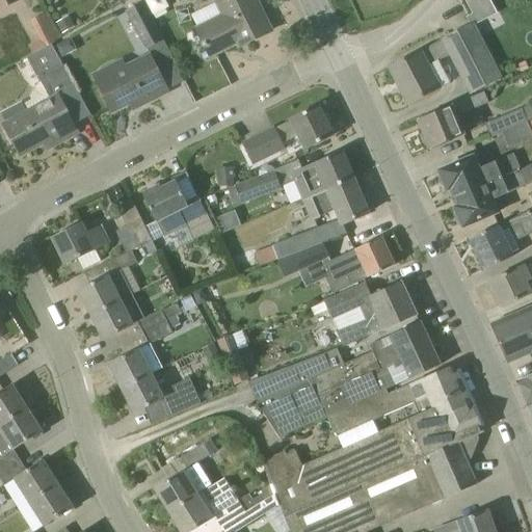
[(0,0),(0,10),(21,0),(0,0)]
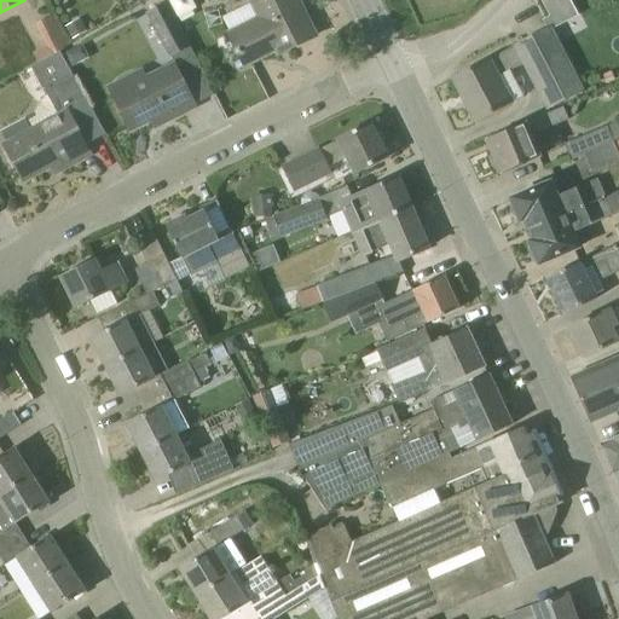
[(288,50),(316,35),(298,0),(258,0),(250,4),(258,19),(229,35),(244,65),(285,45),(288,50)]
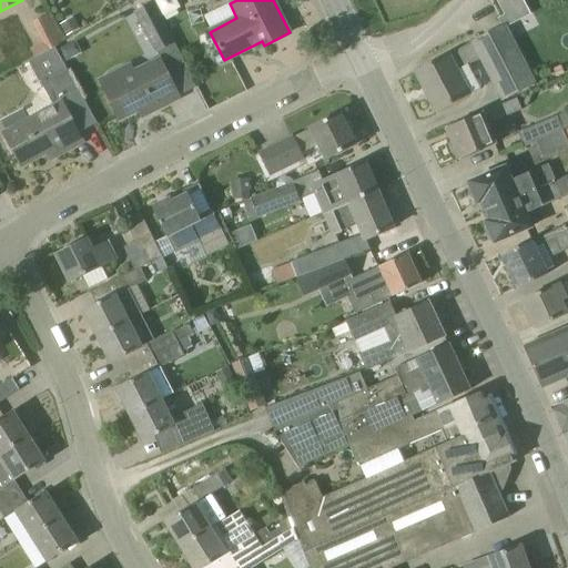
[(134,11),(155,53),(174,43),(153,1),(134,11)]
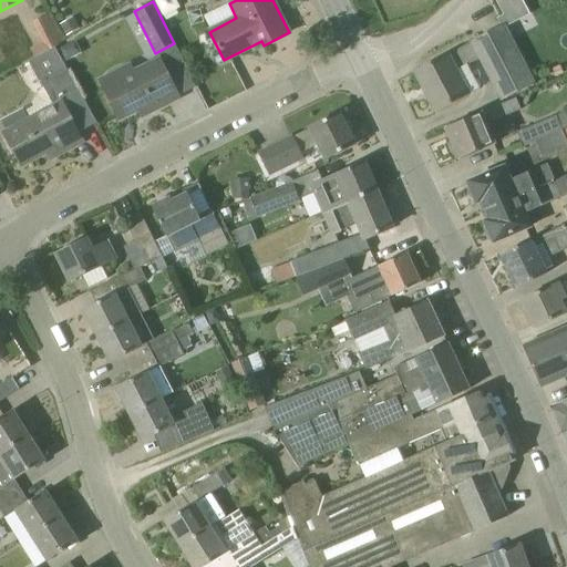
[(34,59),(55,48),(62,43),(48,16),(32,24),(42,42),(30,50),(34,59)]
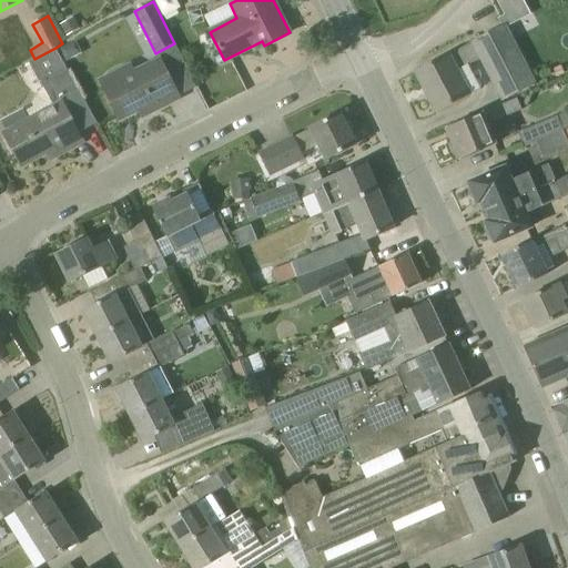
[(533,81),(504,26),(416,72),(436,111),(469,94),(456,68),(479,56),(501,98),(533,81)]
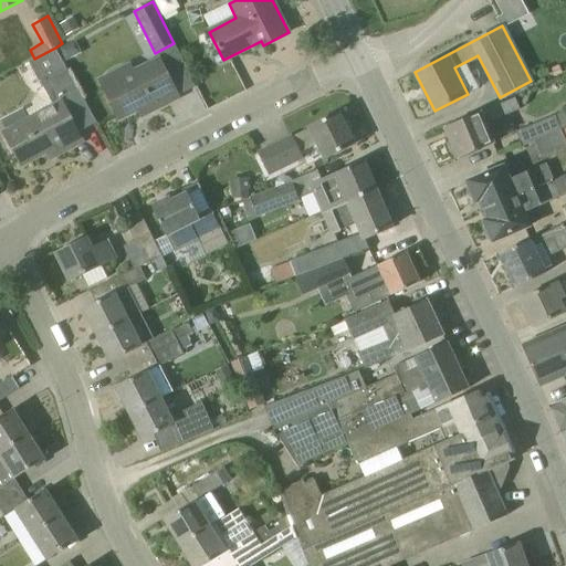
[(97,123),(55,48),(34,59),(29,62),(43,87),(40,90),(31,103),(33,107),(27,111),(31,119),(4,134),(21,166),(53,149),(56,156),(83,142),(79,133),(97,123)]
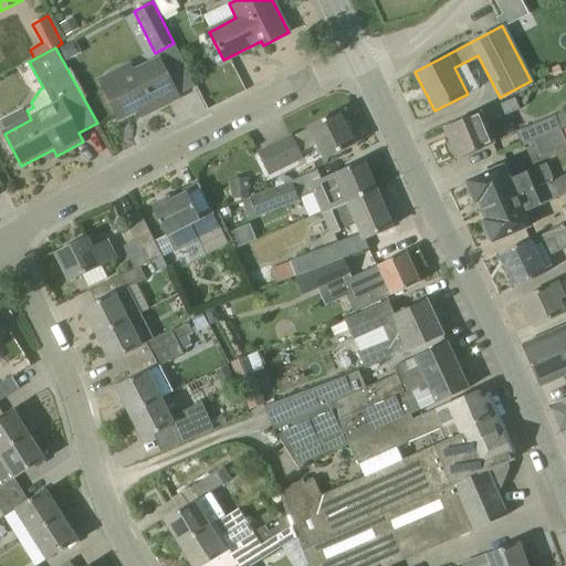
[(150,112),(179,97),(160,59),(103,87),(118,119),(147,105),(150,112)]
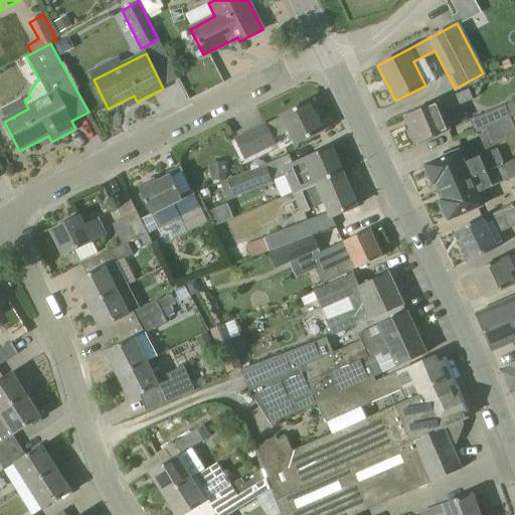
[(416,145),(450,131),(444,119),(449,117),(446,111),(474,100),(468,89),(404,117),(410,129),(408,132),(411,140),(414,141),(416,145)]
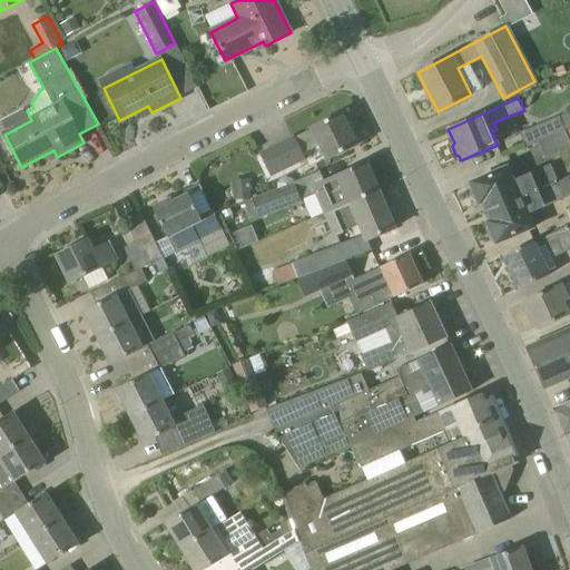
[(312,129),(294,138),(302,154),(318,145),(326,160),(356,145),(342,114),(311,128),(312,129)]
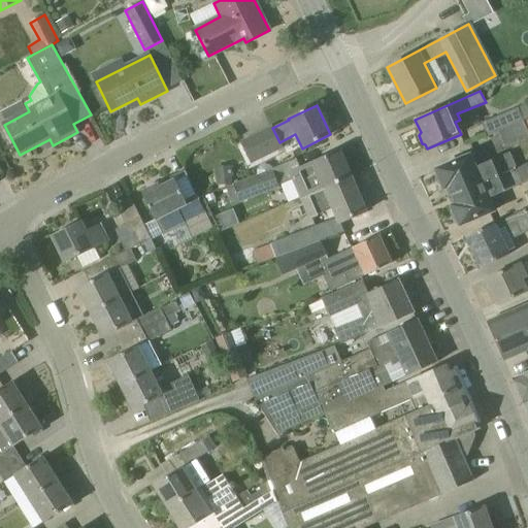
[(487,137),(499,132),(523,121),(518,108),(481,124),(487,137)]
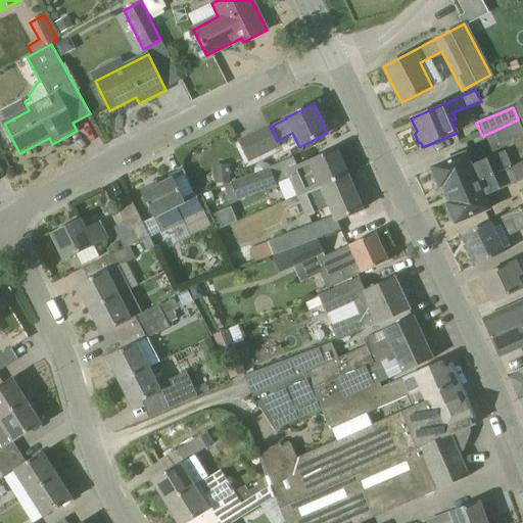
[(501,145),(522,135),(522,117),(518,120),(494,131),(501,145)]
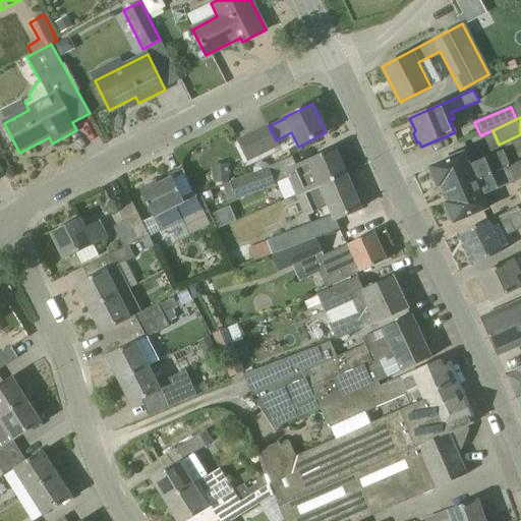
[(247,159),(263,152),(275,146),(277,145),(276,140),(269,126),(268,125),(238,140),(247,159)]
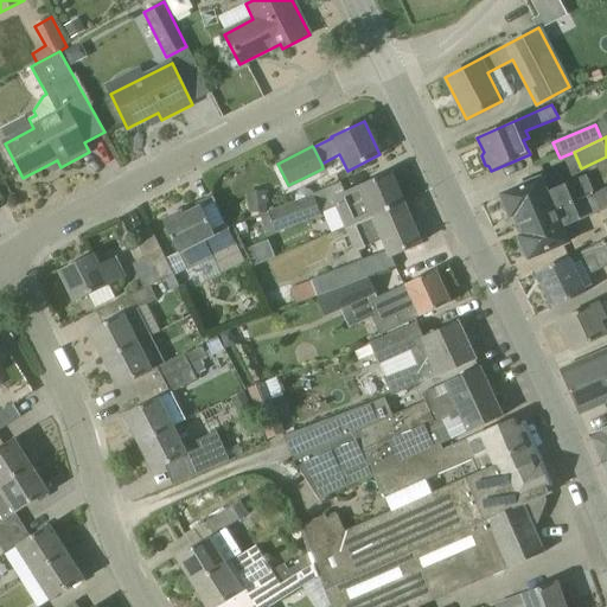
[(338,203),(350,228),(403,205),(390,174),(346,193),(342,181),(268,212),(276,232),(320,215),(319,211),(338,203)]
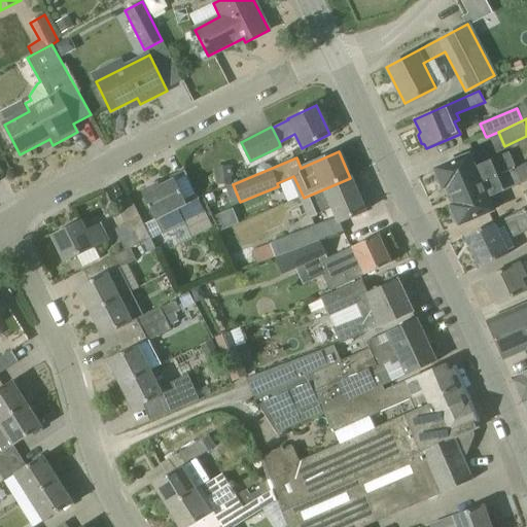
[(512,166),(505,151),(472,166),(467,155),(435,170),(436,173),(435,176),(435,180),(438,183),(442,185),(447,196),(512,166)]
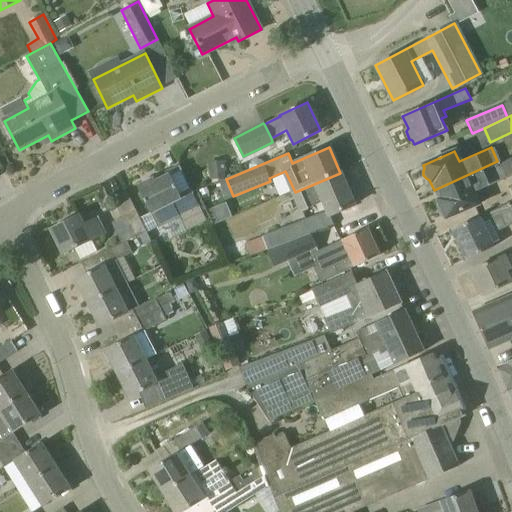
[(500,160),(497,161),(434,190),(439,203),(438,207),(438,211),(441,214),(444,215),(446,218),(478,204),(472,190),(511,172),(511,157),(500,162),(500,160)]
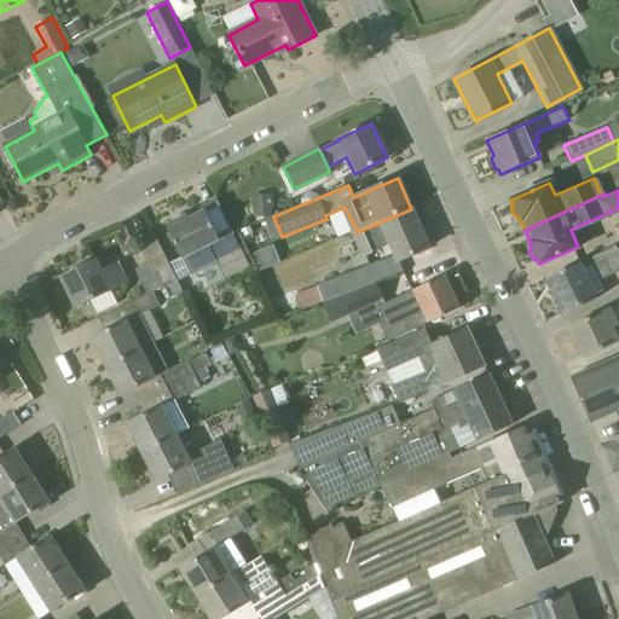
[(275,195),(254,195),(254,202),(256,202),(256,221),(270,217),(271,203),(273,204),(275,195)]
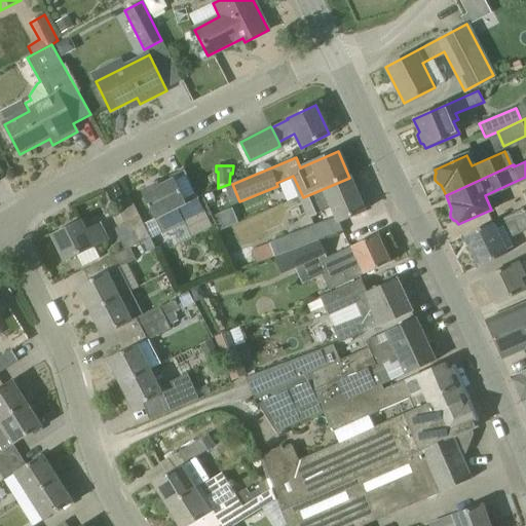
[(364,211),(349,178),(303,197),(305,202),(311,217),(333,207),(338,216),(340,222),(364,211)]
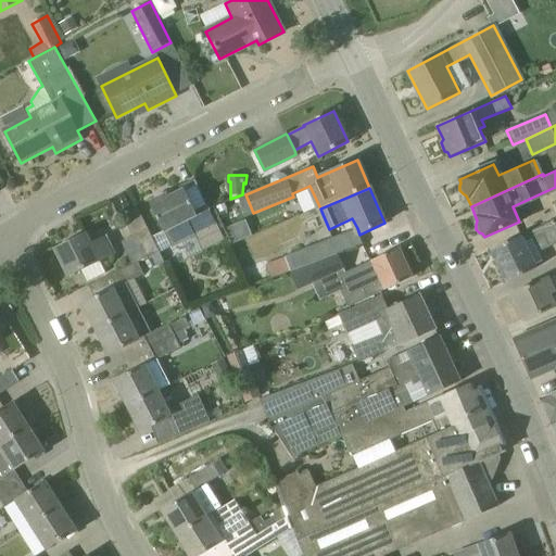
[(167,193),(149,202),(163,231),(169,247),(194,236),(202,252),(225,241),(206,203),(193,210),(184,189),(168,197),(167,193)]
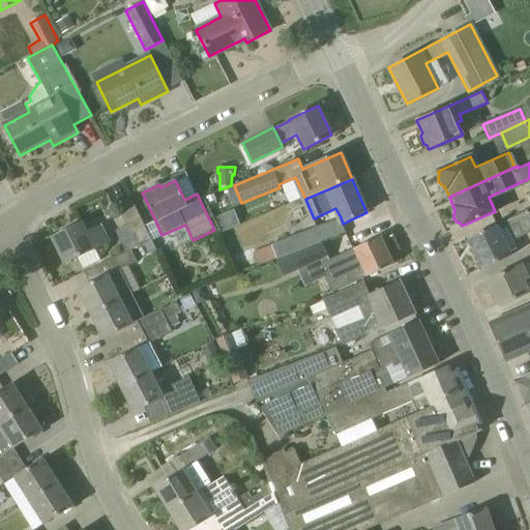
[(144,226),(130,198),(116,205),(131,237),(137,247),(151,241),(144,226)]
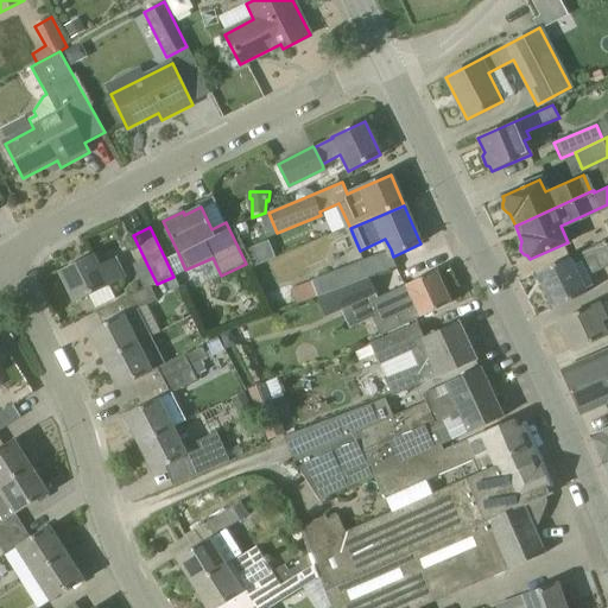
[(607,239),(537,273),(553,309),(587,293),(586,291),(593,287),(588,277),(607,266),(607,239)]
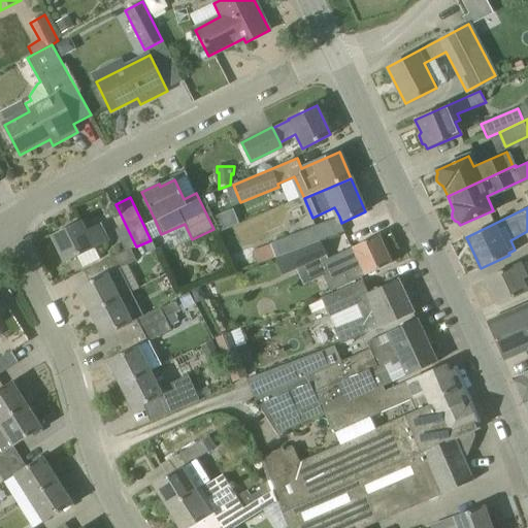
[(155,220),(143,225),(151,240),(161,234),(155,220)]
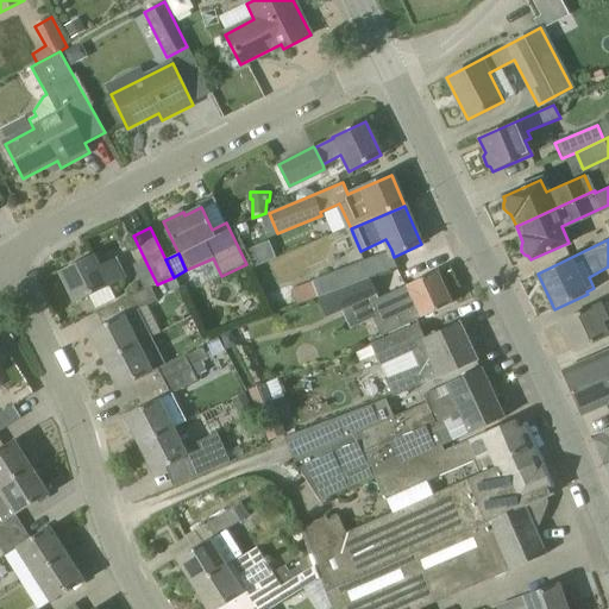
[(115,299),(110,287),(125,278),(117,262),(99,269),(93,256),(60,272),(74,303),(88,296),(95,308),(115,299)]
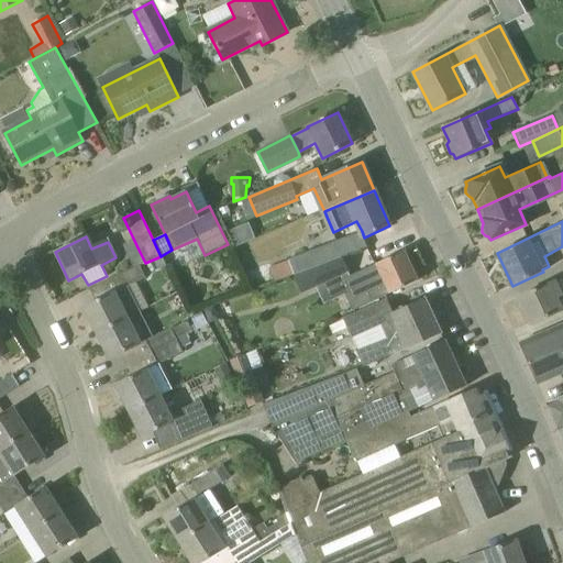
[(290,262),(294,273),(344,254),(349,253),(343,239),(316,250),(289,261),(290,262)]
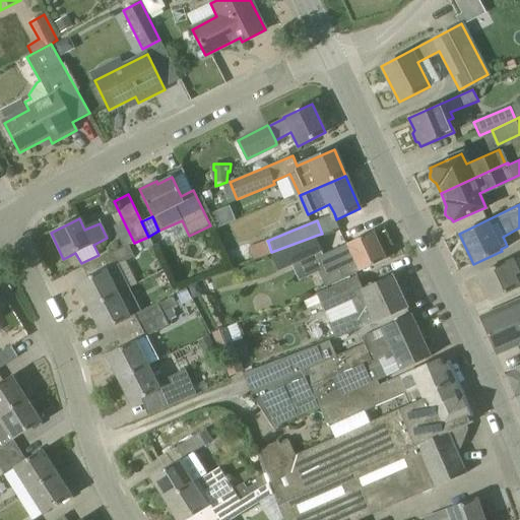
[(373,232),(346,245),(359,272),(385,259),(373,232)]
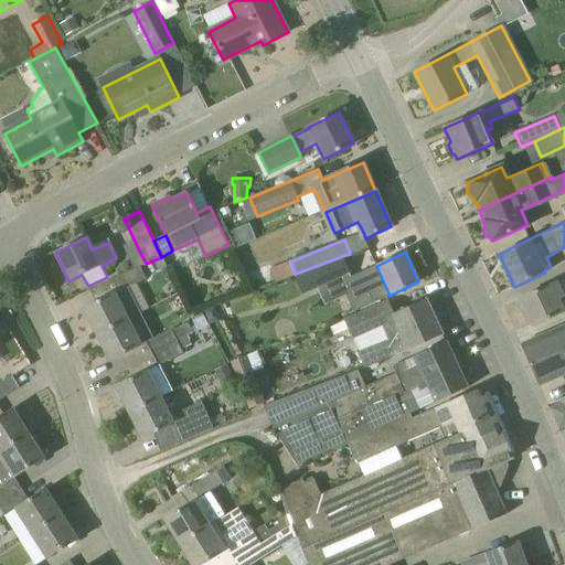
[(129,258),(135,269),(139,267),(146,264),(140,253),(129,258)]
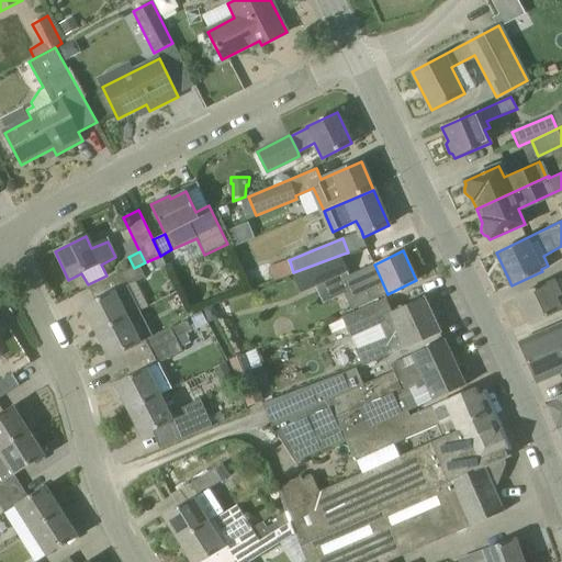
[(344,254),(293,272),(300,289),(350,270),(344,254)]
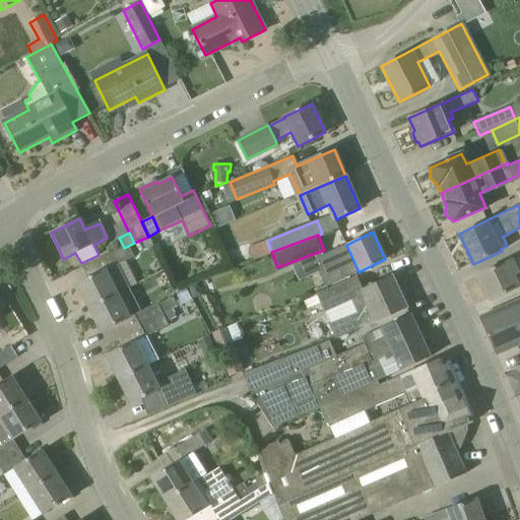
[(268,242),(251,248),(255,259),(271,252),(268,242)]
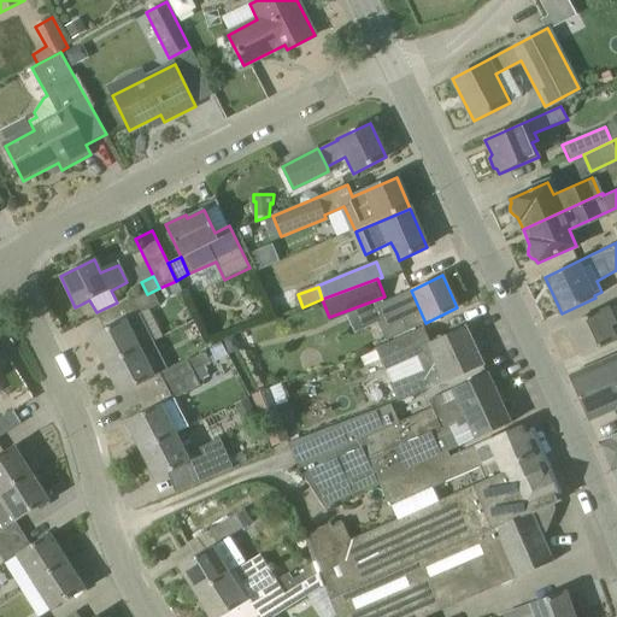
[(411,291),(376,306),(382,319),(377,323),(386,341),(425,323),(411,291)]
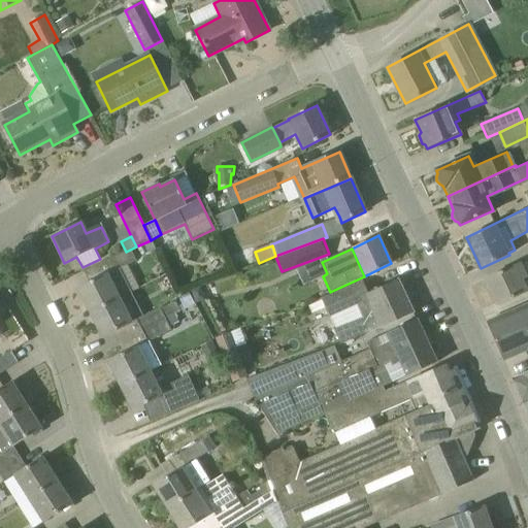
[(121,299),(132,294),(121,268),(135,261),(130,250),(107,261),(112,271),(77,289),(90,312),(121,299)]
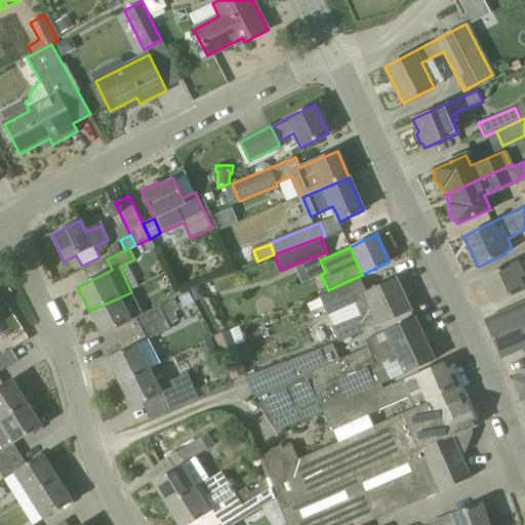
[(524,257),(483,278),(494,303),(524,288),(524,257)]
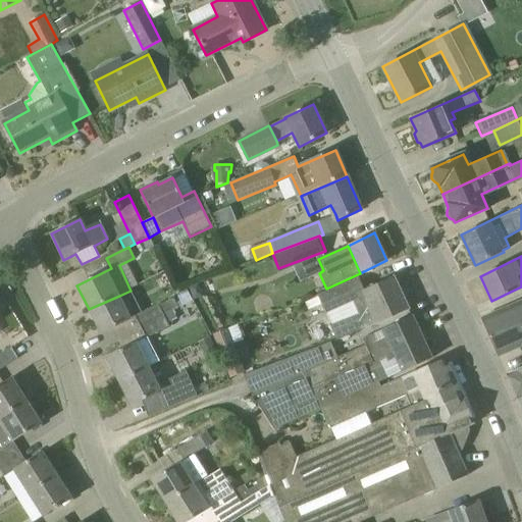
[(401,290),(395,276),(364,290),(358,277),(318,296),(325,313),(326,313),(332,325),(330,326),(336,340),(382,322),(410,309),(403,296),(407,294),(404,289),(401,290)]
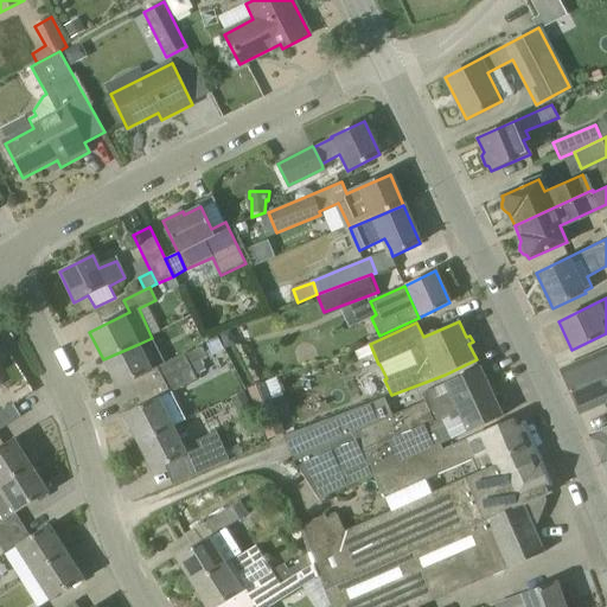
[(218,332),(224,345),(235,340),(229,327),(218,332)]
